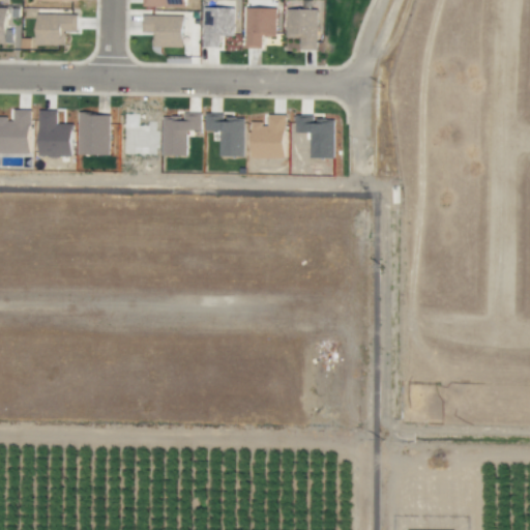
[(234,8),(204,7),(203,47),(222,48),(222,36),(234,36),(234,8)]
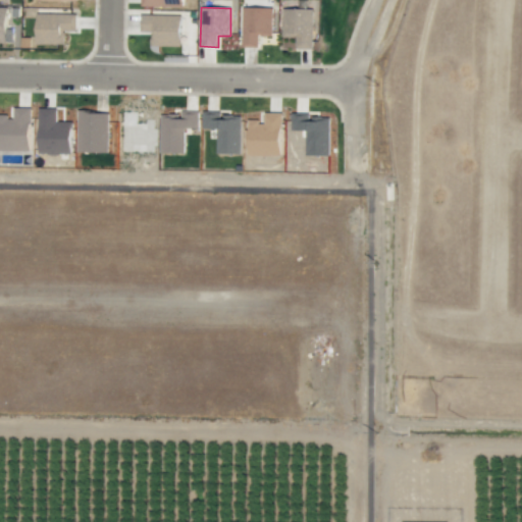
[(242,47),(260,48),(260,36),(271,37),(272,8),(243,7),(242,47)]
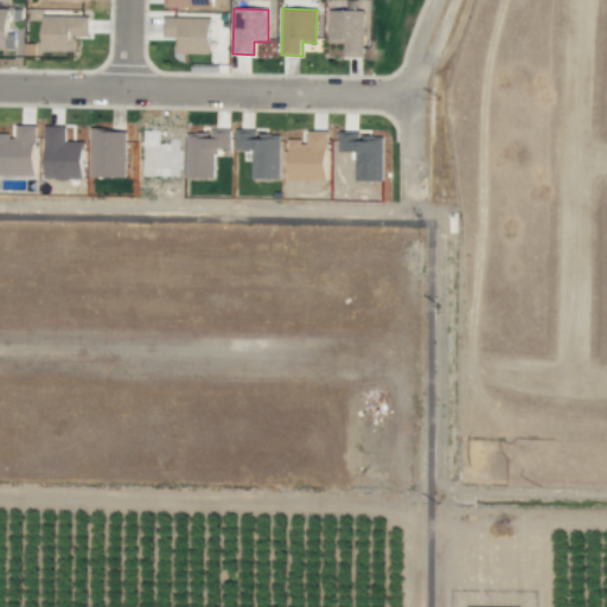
[(327,43),(343,44),(343,57),(363,57),(364,11),(328,11),(327,43)]
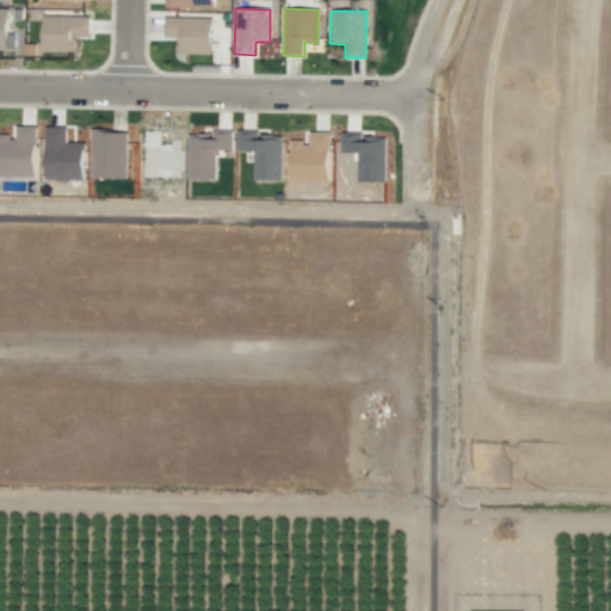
[(41,51),(75,53),(75,37),(88,37),(90,17),(42,17),(41,51)]
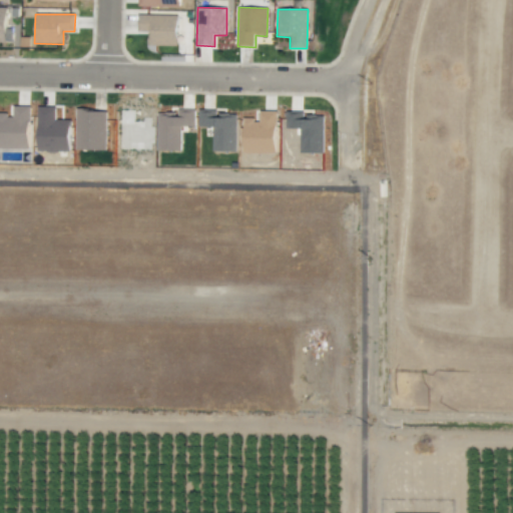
[(138,15),(137,32),(150,32),(149,45),(177,46),(178,15),(138,15)]
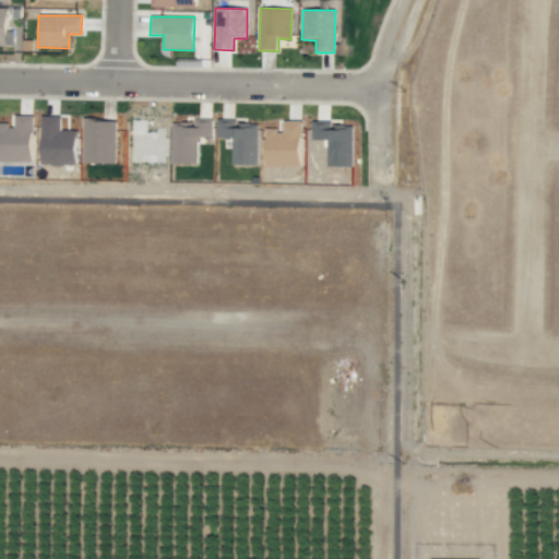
[(257,166),(258,125),(237,125),(238,120),(217,120),(216,139),(232,140),(232,165),(257,166)]
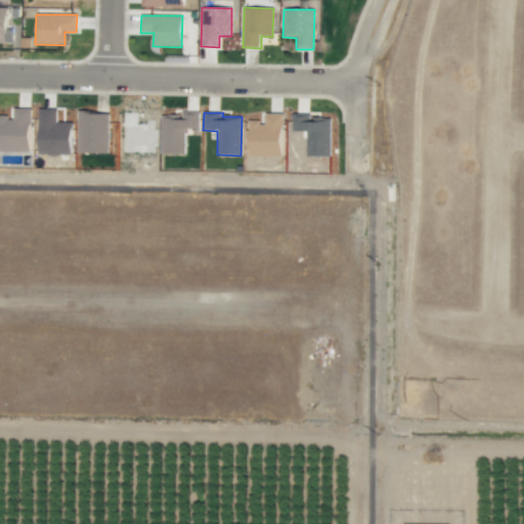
[(249,157),(281,157),(282,114),(265,114),(265,123),(249,122),(249,157)]
